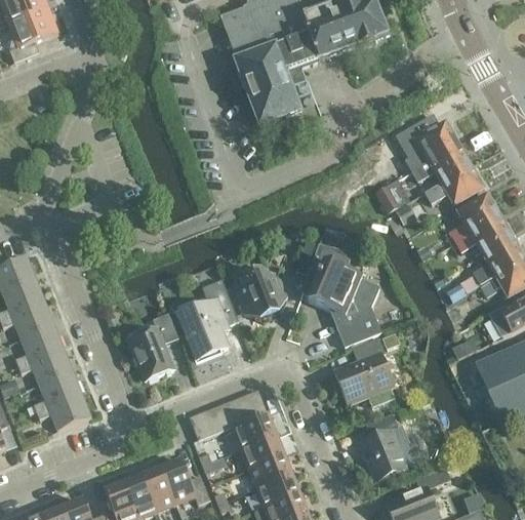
[(0,0),(0,4),(8,25),(44,10),(40,1),(45,0),(0,0)]
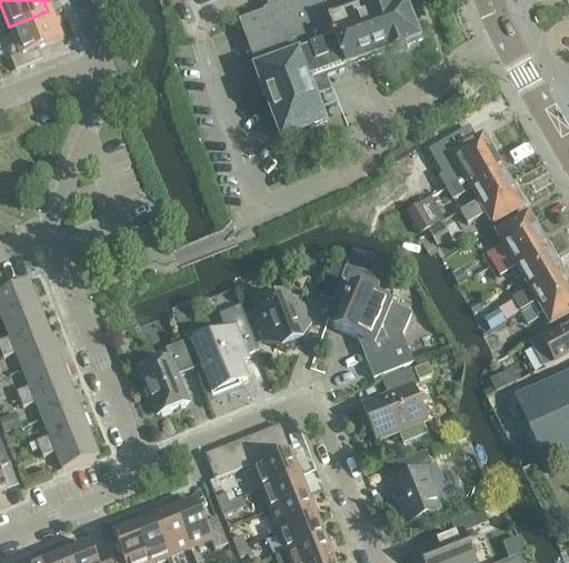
[(265,9),(239,18),(240,21),(245,32),(248,40),(258,68),(257,68),(256,69),(283,139),(300,132),(303,140),(309,138),(315,150),(319,148),(326,146),(341,140),(350,137),(340,110),(332,89),(326,73),(343,67),(346,68),(388,51),(390,56),(406,49),(405,44),(421,38),(416,23),(412,23),(406,6),(402,0),(383,0),(371,4),(368,6),(352,11),(349,1),(352,0),(282,0),(268,0),(268,6),(263,7),(265,9)]
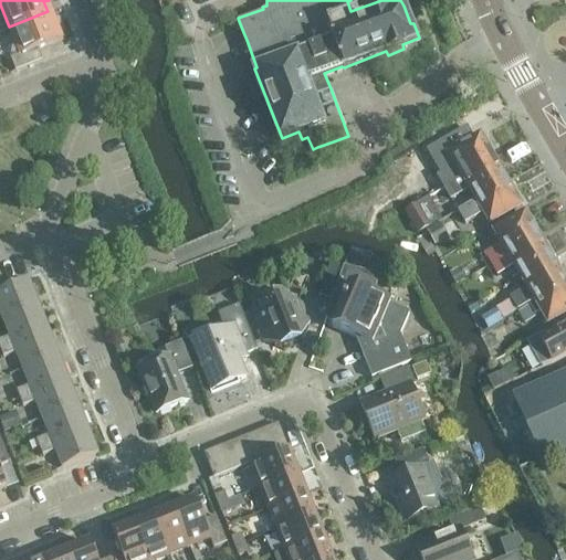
[(48,11),(9,27),(18,50),(10,53),(16,66),(42,56),(38,44),(62,34),(55,17),(50,18),(48,11)]
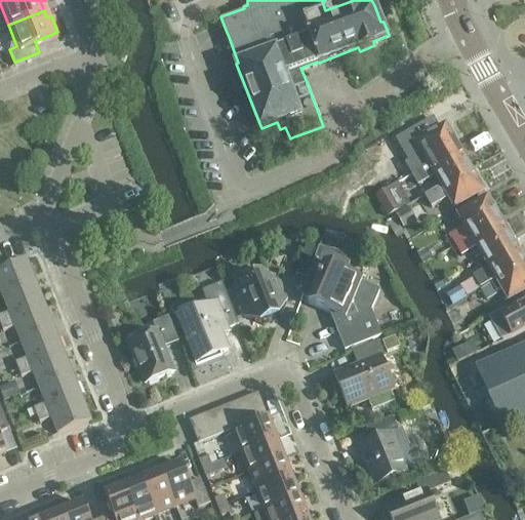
[(415,170),(457,145),(445,124),(439,127),(433,116),(403,134),(409,146),(418,141),(425,152),(409,160),(415,170)]
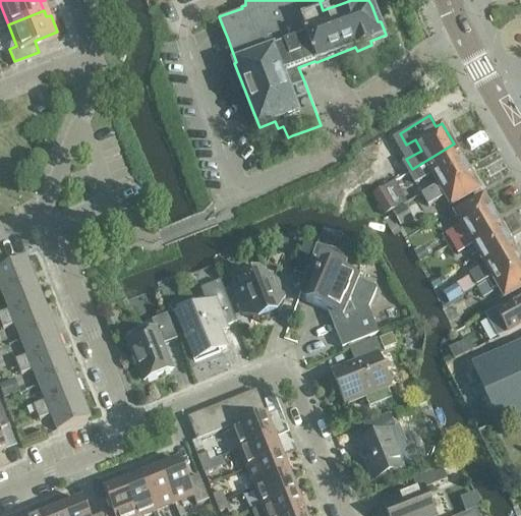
[(373,136),(374,139),(356,149),(361,157),(365,155),(368,160),(382,153),(379,149),(382,147),(381,144),(394,136),(390,128),(373,136)]
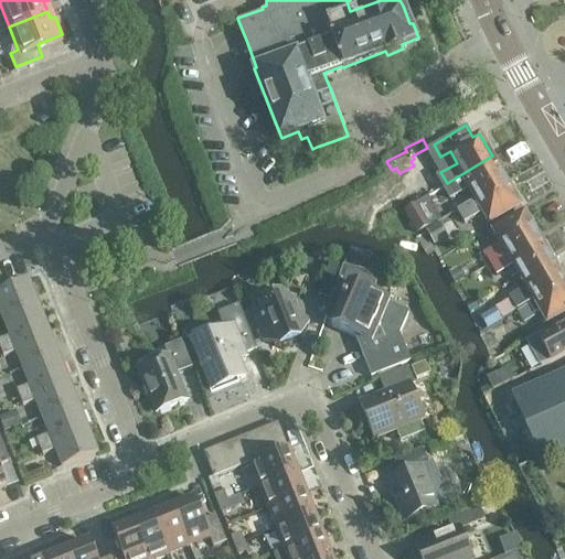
[(476,196),(505,179),(492,156),(447,183),(454,195),(469,185),(476,196)]
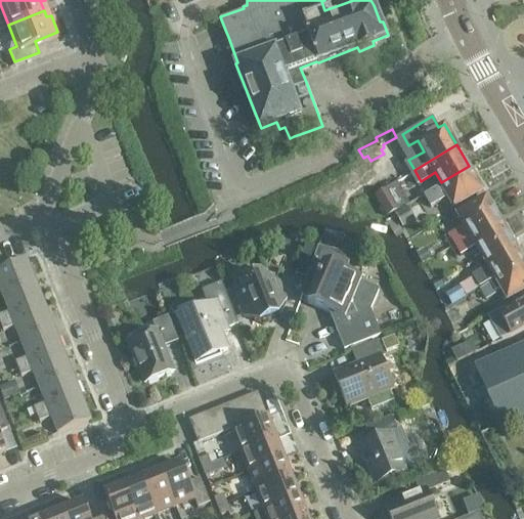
[(403,163),(379,178),(384,187),(409,172),(403,163)]
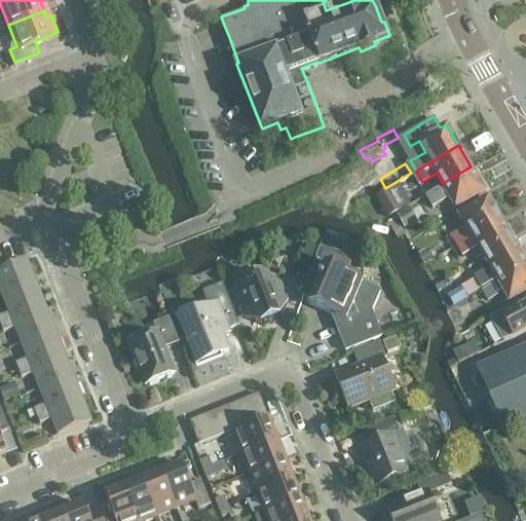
[(471,166),(443,183),(427,191),(434,202),(450,194),(456,205),(484,188),(471,166)]
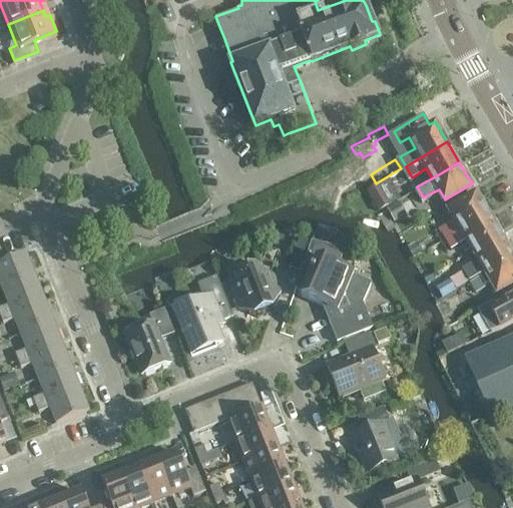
[(380,183),(366,189),(377,208),(389,201),(380,183)]
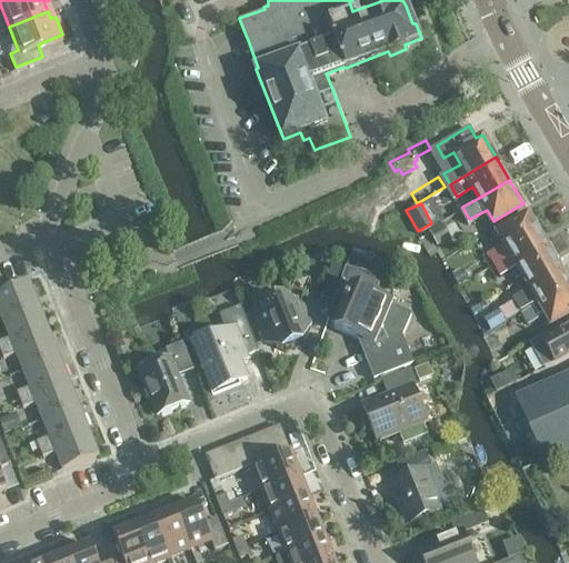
[(503,239),(486,249),(493,262),(541,234),(528,211),(498,229),(503,239)]
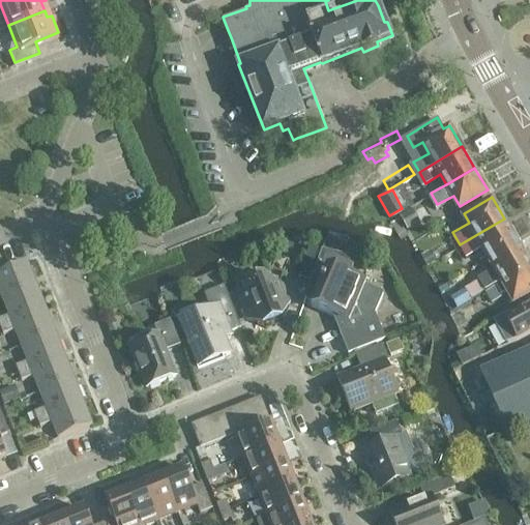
[(412,206),(400,213),(405,222),(417,214),(412,206)]
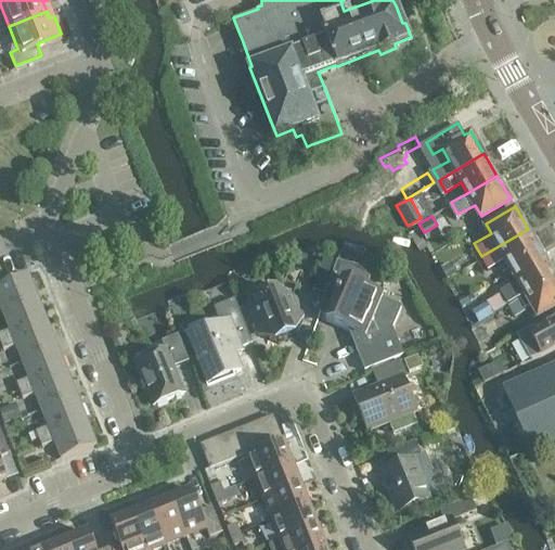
[(481,256),(489,268),(505,259),(512,269),(541,252),(528,230),(528,229),(481,256)]
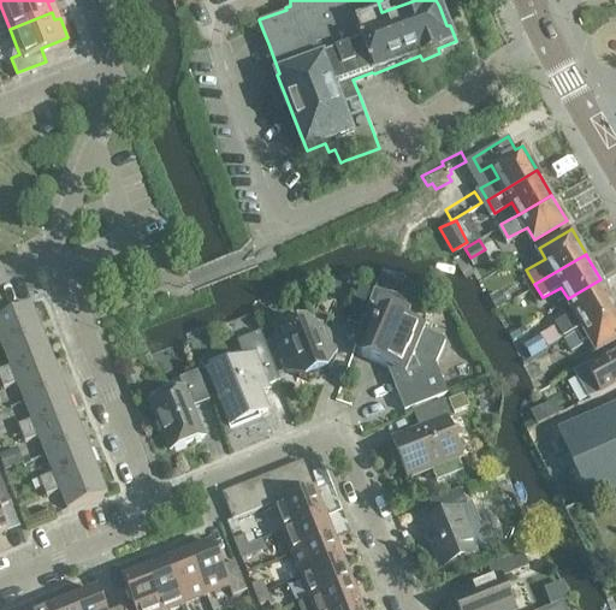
[(575,313),(556,324),(562,335),(615,305),(600,279),(568,298),(575,313)]
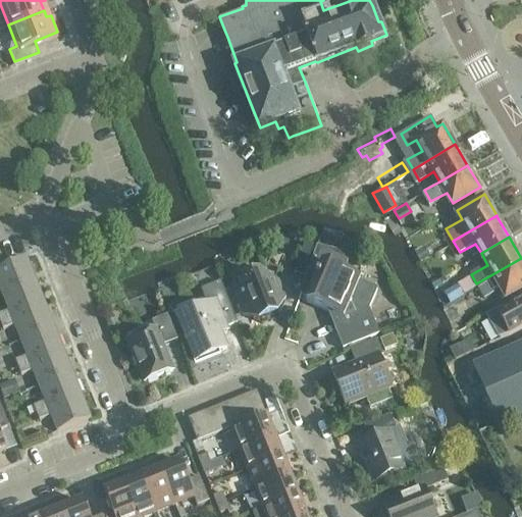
[(306,239),(295,270),(306,273),(317,243),(306,239)]
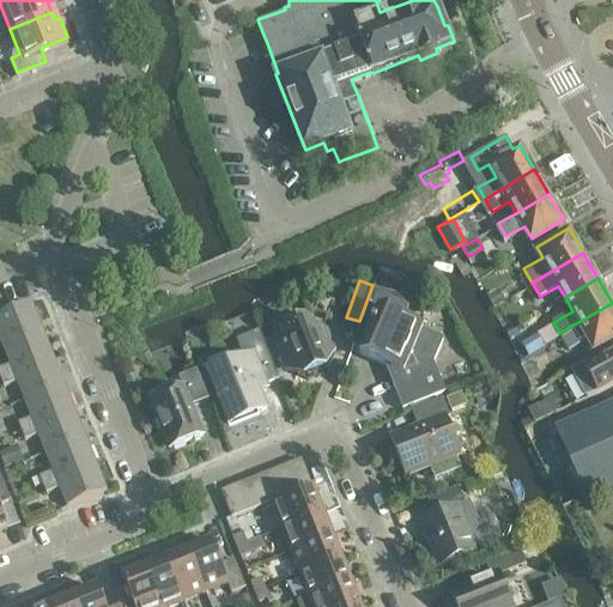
[(359,321),(353,335),(363,340),(359,350),(396,365),(390,377),(402,407),(430,396),(444,390),(444,389),(439,375),(434,359),(444,334),(423,326),(417,322),(407,319),(413,297),(372,285),(359,321)]
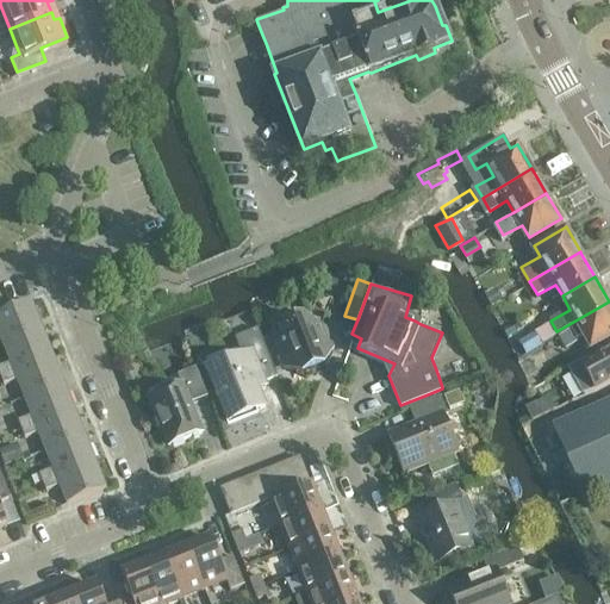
[(496,284),(485,290),(492,303),(503,297),(496,284)]
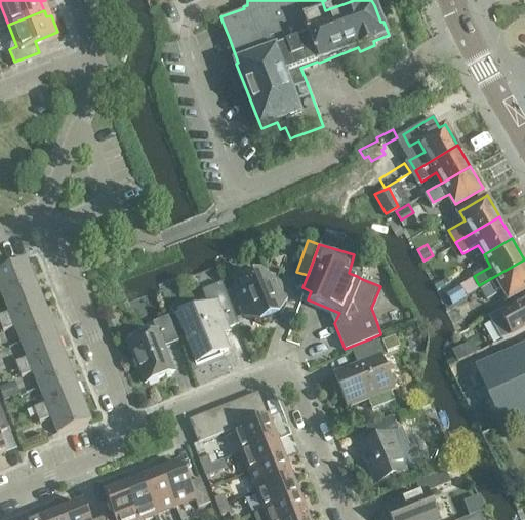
[(0,266),(0,284),(3,292),(37,279),(28,255),(0,266)]
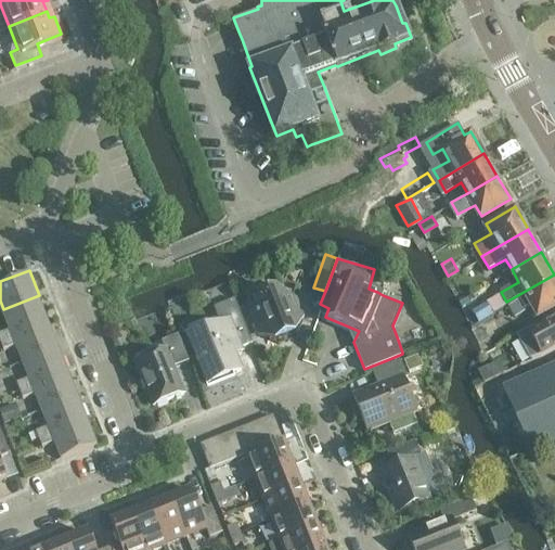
[(554,276),(554,275),(506,302),(507,303),(513,312),(531,303),(538,315),(554,304),(554,276)]
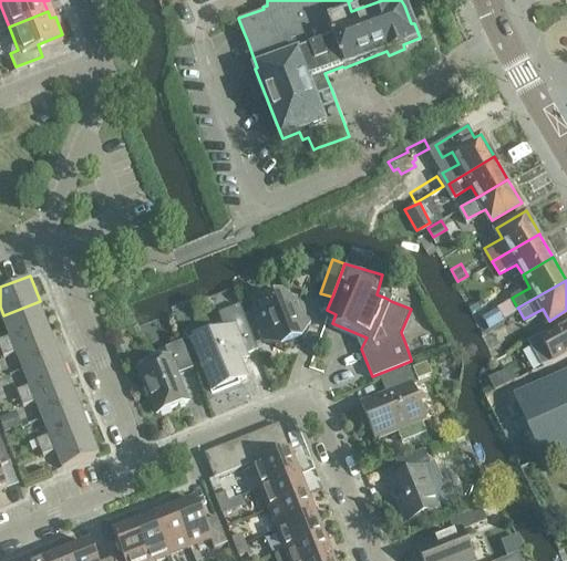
[(282,345),(302,338),(309,320),(302,302),(282,293),(282,292),(279,286),(263,292),(265,300),(257,321),(264,338),(282,345)]
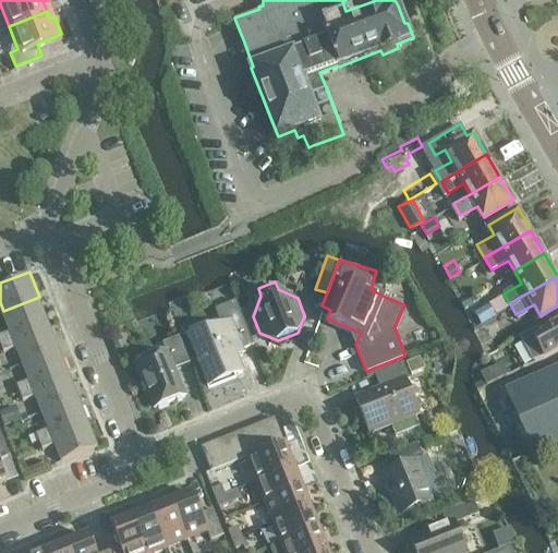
[(475,292),(463,300),(463,301),(466,305),(478,297),(475,292)]
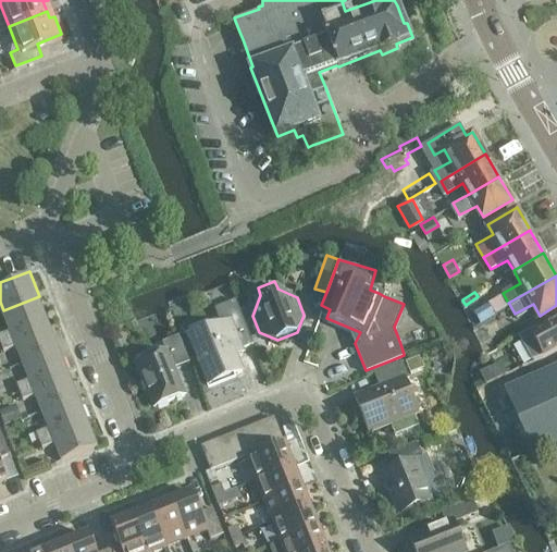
[(508,305),(502,293),(489,302),(495,313),(508,305)]
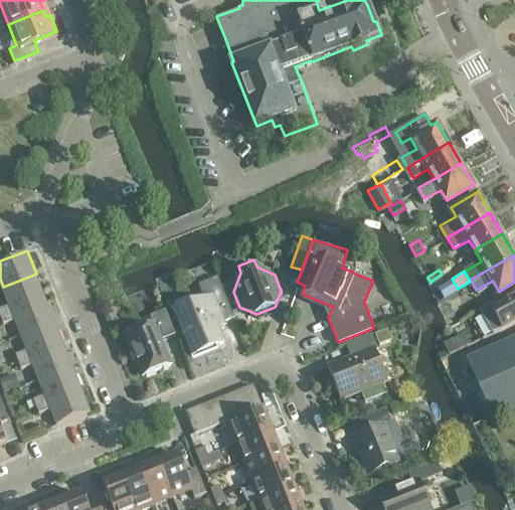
[(36,274),(3,287),(9,303),(0,306),(0,311),(1,314),(45,296),(36,274)]
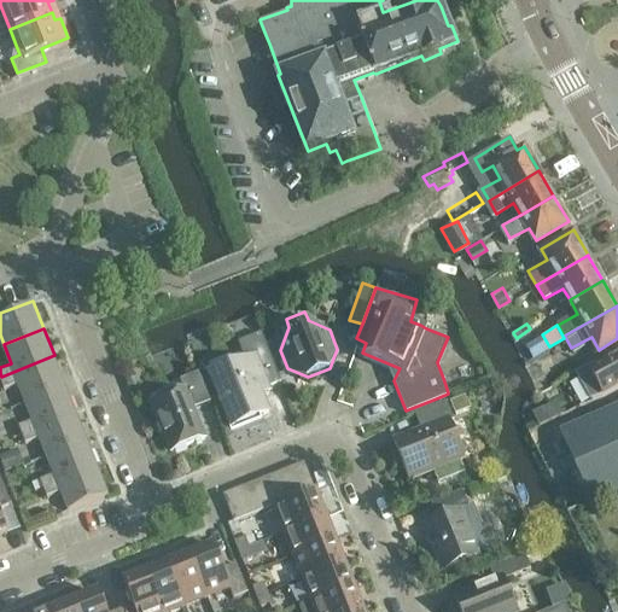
[(232,423),(267,408),(260,390),(269,385),(269,383),(280,378),(261,330),(238,338),(246,357),(211,372),(232,423)]
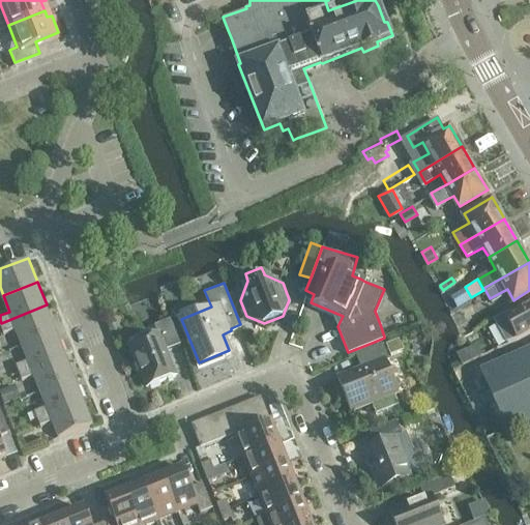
[(510,309),(494,318),(506,341),(518,337),(529,329),(529,302),(526,305),(523,301),(510,309)]
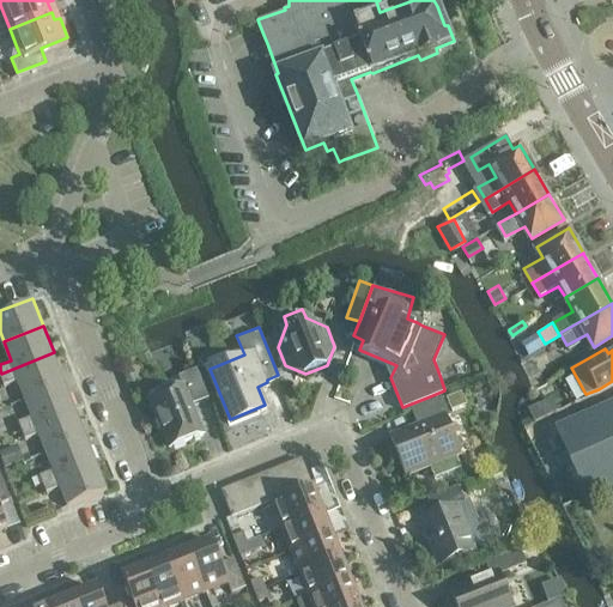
[(25,395),(65,380),(54,352),(1,374),(5,382),(18,377),(25,395)]
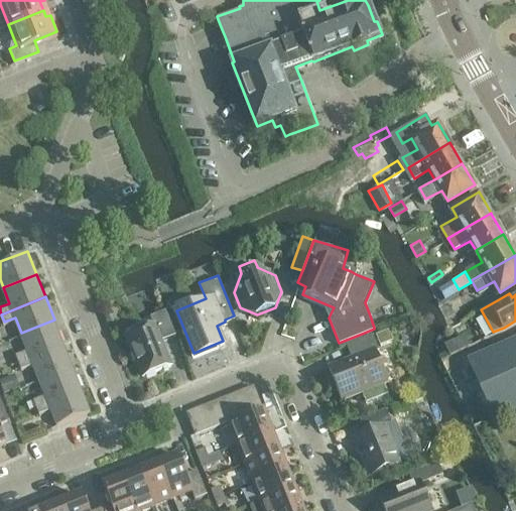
[(171,297),(164,300),(168,309),(174,307),(171,297)]
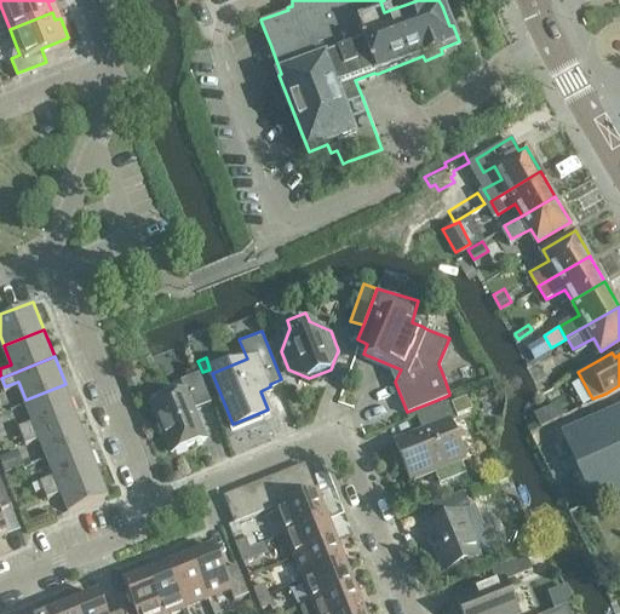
[(171,448),(205,435),(193,406),(211,399),(200,369),(181,377),(185,389),(153,402),(171,448)]
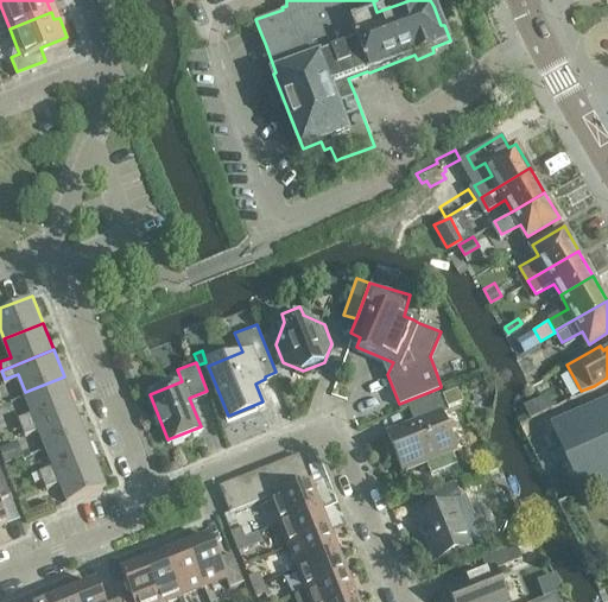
[(534,366),(525,372),(531,381),(540,376),(534,366)]
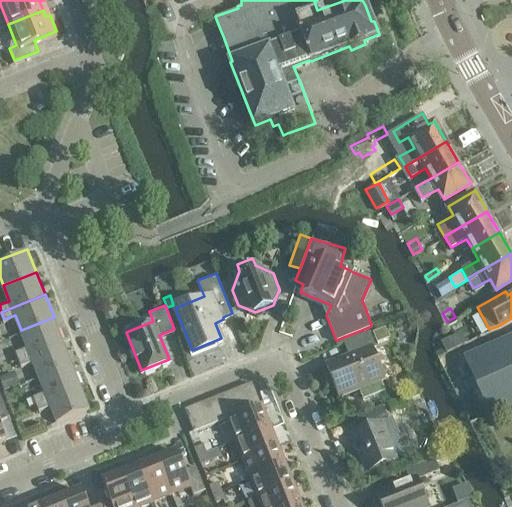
[(19,357),(63,339),(54,317),(21,330),(27,345),(16,350),(19,357)]
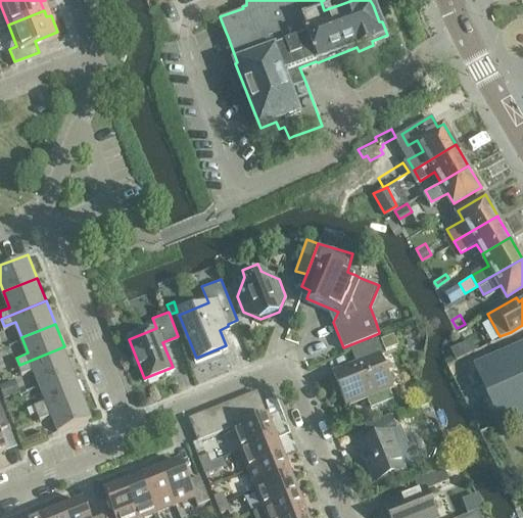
[(392,332),(380,336),(383,343),(394,339),(392,332)]
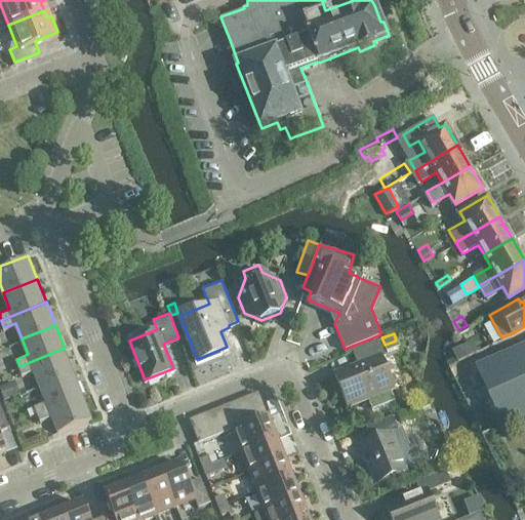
[(357,363),(337,372),(349,402),(366,395),(370,405),(393,396),(389,387),(391,386),(379,356),(385,354),(379,338),(352,349),(357,363)]
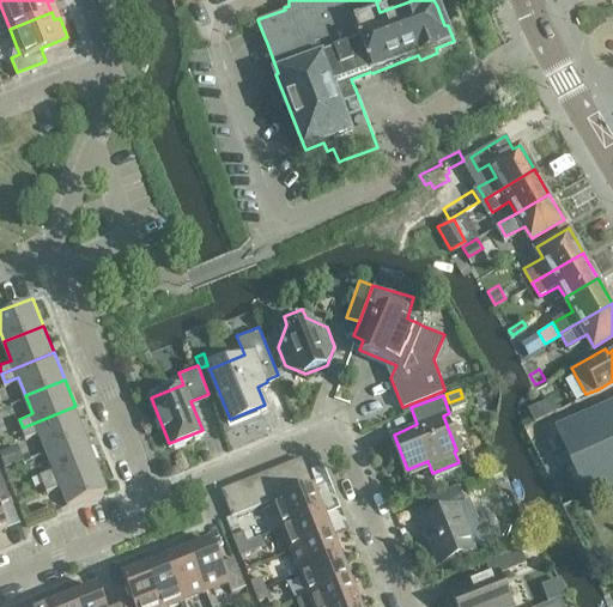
[(552,396),(530,407),(536,419),(558,408),(552,396)]
